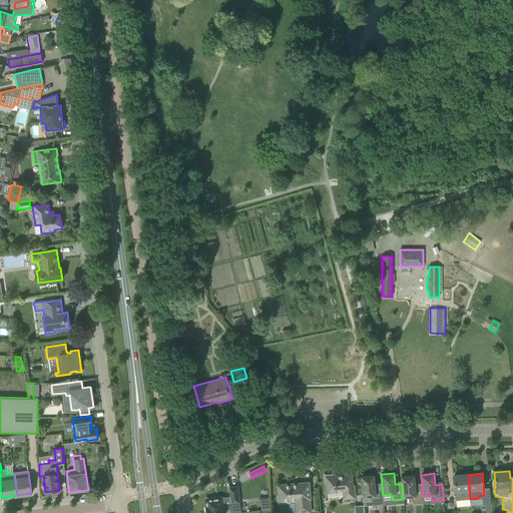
[(351,475),(336,476),(336,474),(324,475),(325,482),(327,482),(328,492),(343,491),(343,499),(355,498),(354,489),(352,489),(351,475)]
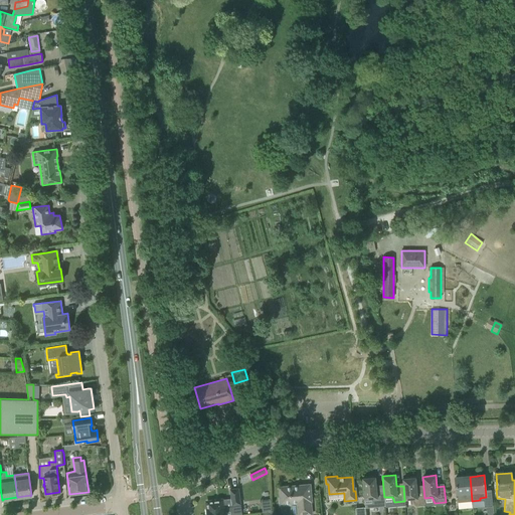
[(384,497),(383,488),(376,488),(375,477),(362,478),(364,499),(371,499),(374,504),(385,503),(384,497)]
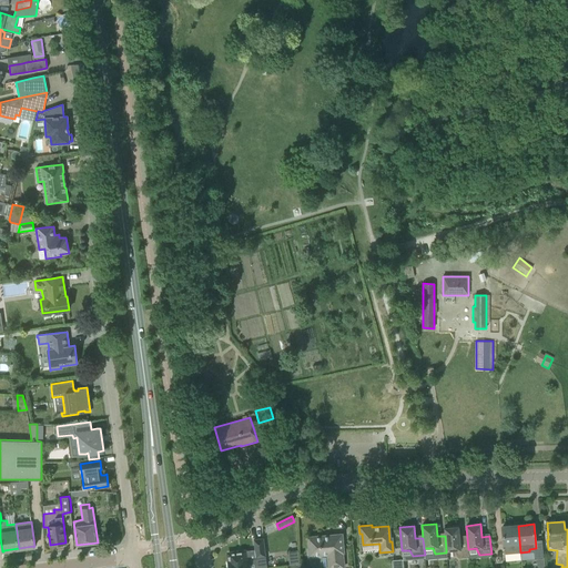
[(468,549),(467,538),(459,539),(458,526),(444,527),(445,536),(446,550),(454,550),(458,558),(469,557),(468,549)]
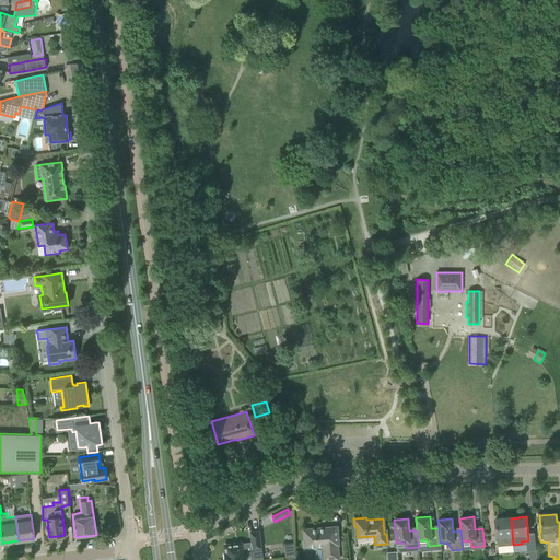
[(513,545),(511,518),(503,520),(503,518),(496,520),(497,536),(498,546),(513,545)]
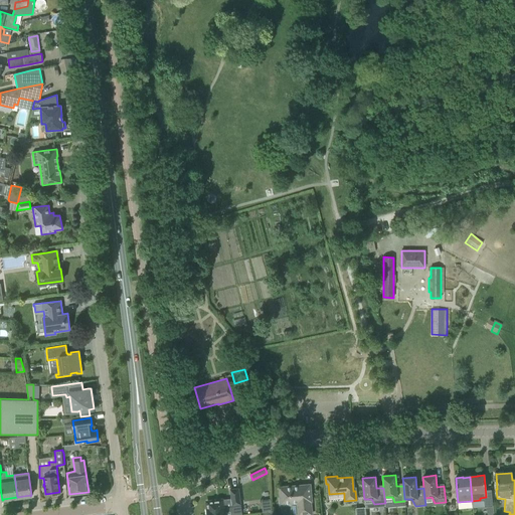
[(311,501),(311,495),(310,485),(280,488),(280,498),(279,498),(280,506),(291,505),(292,513),(293,514),(294,514),(295,514),(298,514),(311,514),(310,501),(311,501)]
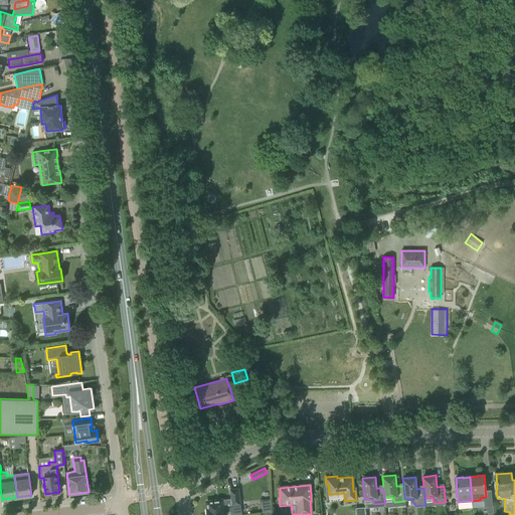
[(240,504),(238,488),(230,489),(231,499),(206,502),(207,508),(206,509),(206,514),(222,514),(224,514),(223,511),(232,509),(232,505),(240,504)]
